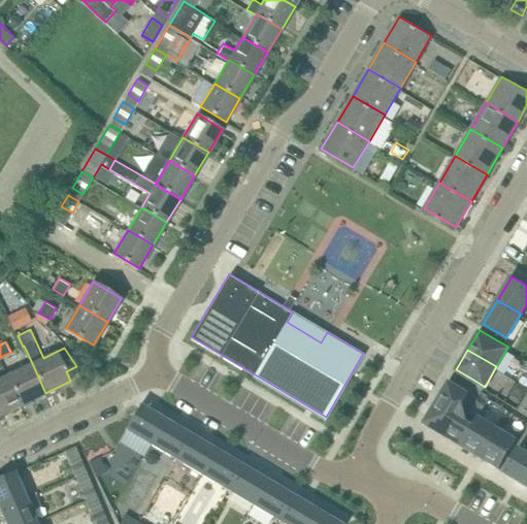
[(22,404),(45,393),(32,363),(8,375),(22,404)]
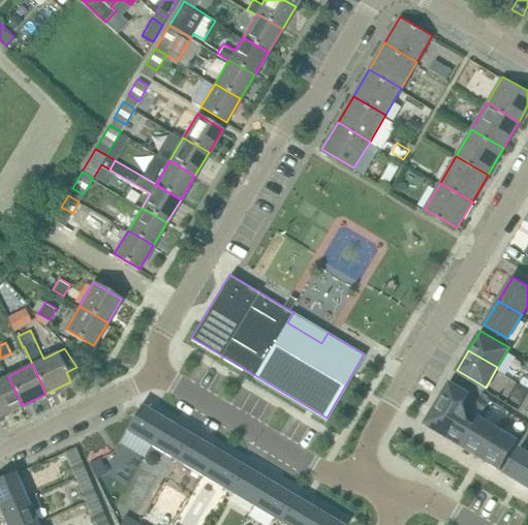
[(0,414),(22,405),(8,376),(0,379),(0,414)]
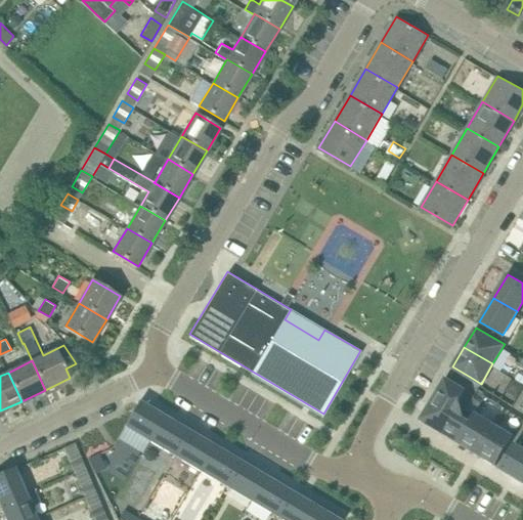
[(421,419),(428,417),(462,408),(460,399),(466,389),(445,377),(421,419)]
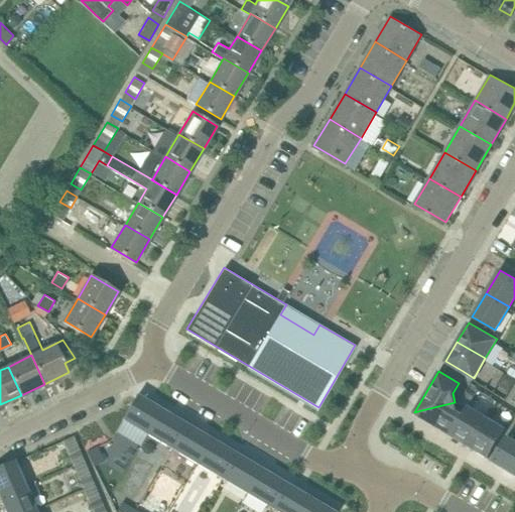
[(510,390),(514,381),(514,377),(505,371),(498,383),(510,390)]
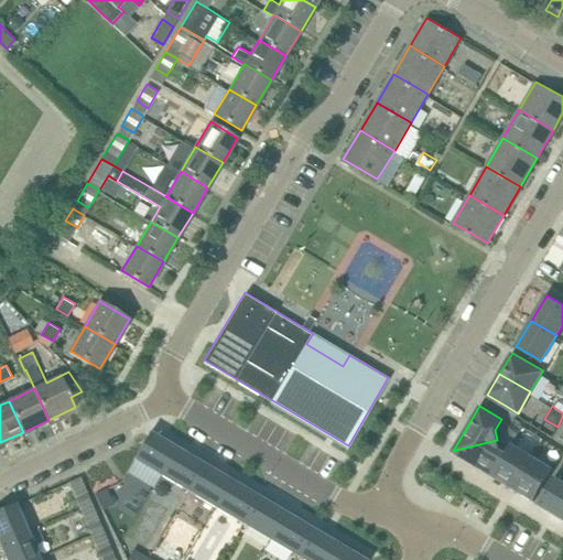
[(162,473),(177,448),(150,431),(134,456),(162,473)]
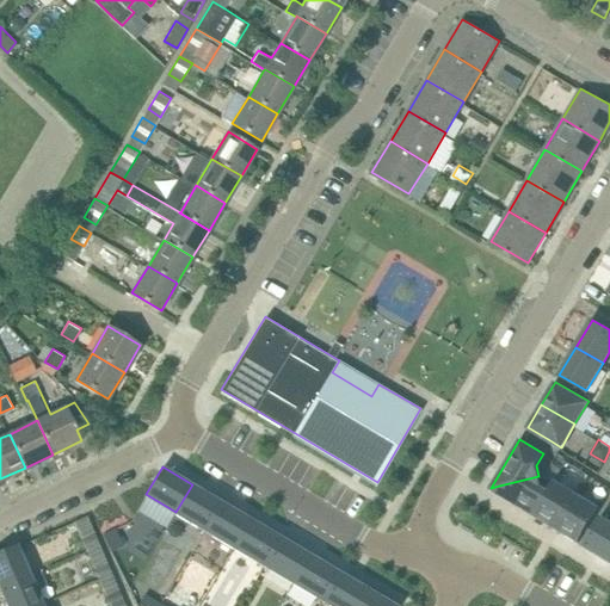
[(548,490),(541,487),(538,476),(499,486),(491,488),(535,514),(548,490)]
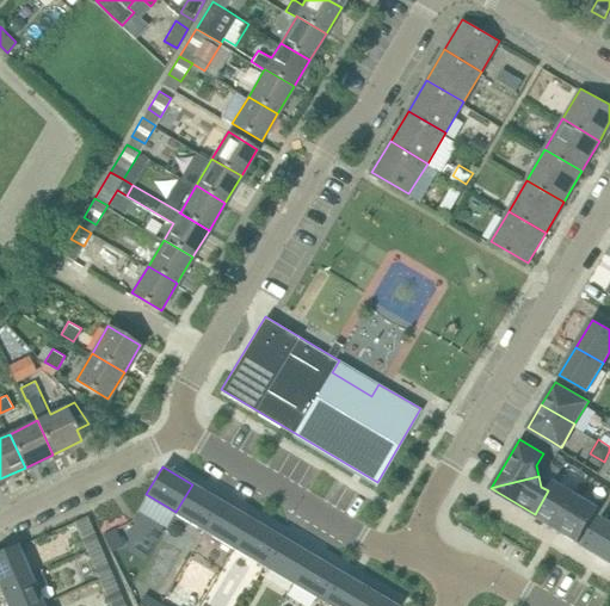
[(556,527),(577,493),(554,480),(548,490),(535,514),(556,527)]
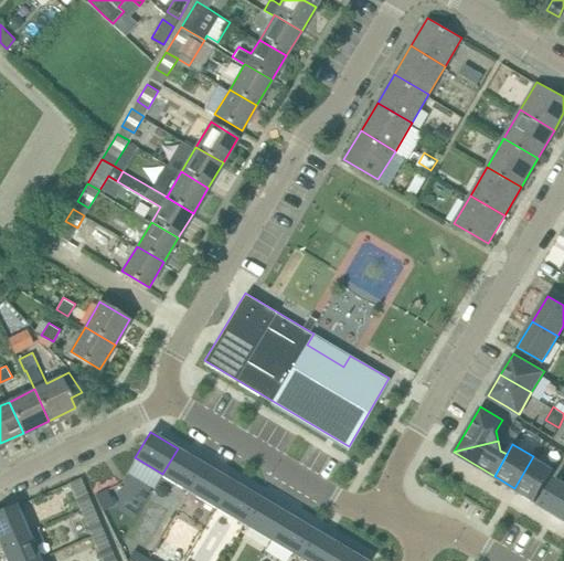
[(190,490),(205,464),(178,448),(162,474),(190,490)]
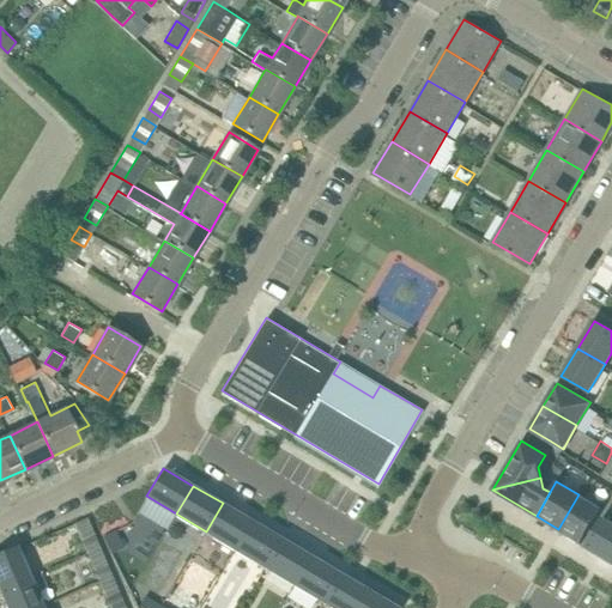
[(581,542),(593,522),(601,509),(579,494),(558,529),(581,542)]
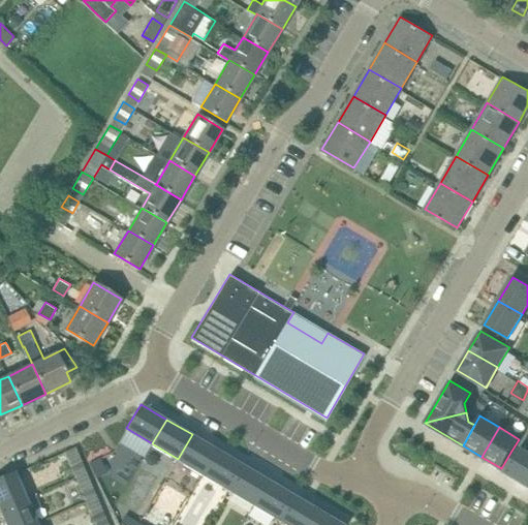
[(203,474),(217,450),(192,434),(178,459),(203,474)]
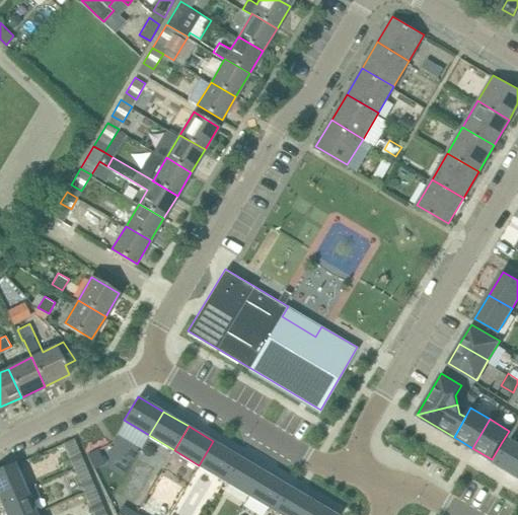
[(517,442),(510,438),(496,461),(517,474),(517,442)]
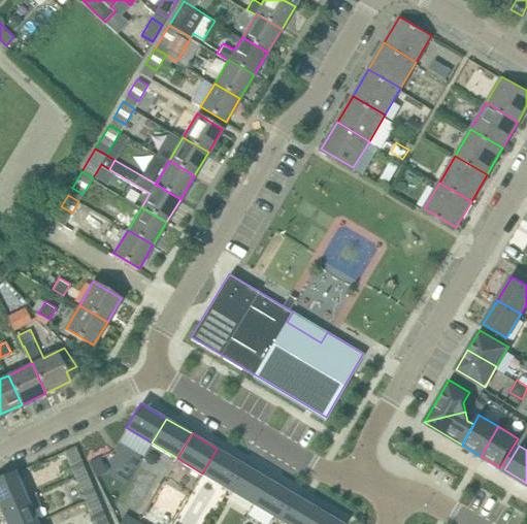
[(228,488),(242,464),(217,449),(202,473),(228,488)]
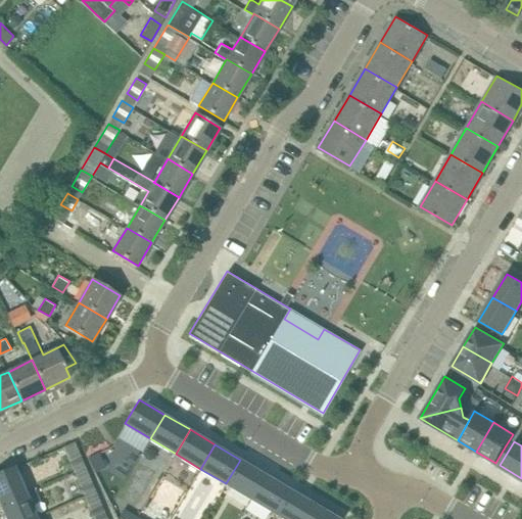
[(79,447),(68,453),(76,471),(87,466),(79,447)]
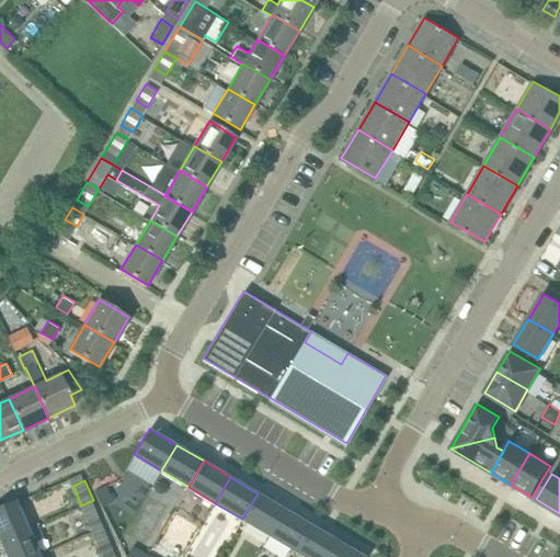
[(103,506),(114,499),(106,484),(95,490),(103,506)]
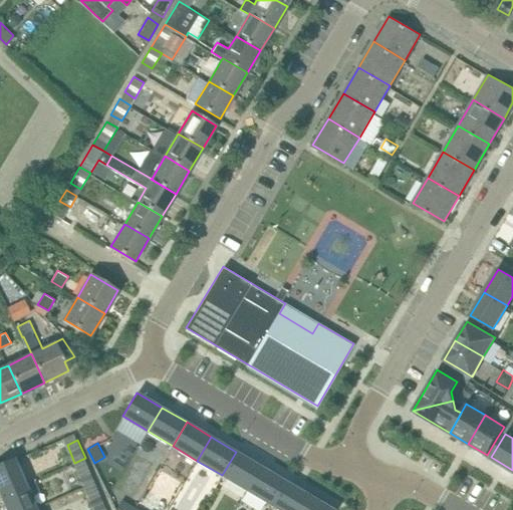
[(247,490),(261,467),(236,452),(222,475),(247,490)]
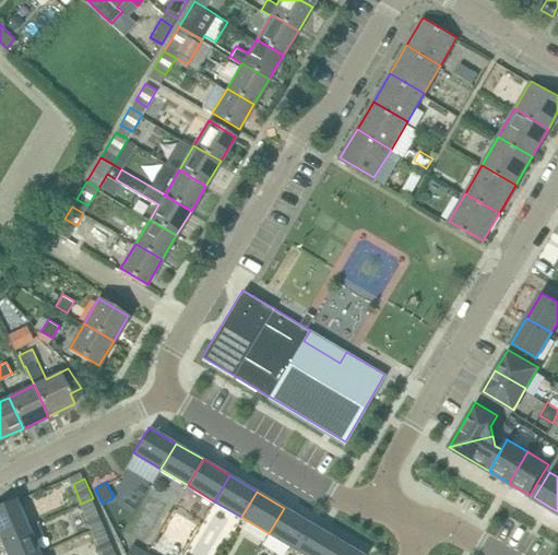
[(1,539),(23,530),(28,527),(16,499),(0,506),(0,538),(0,539),(1,539)]
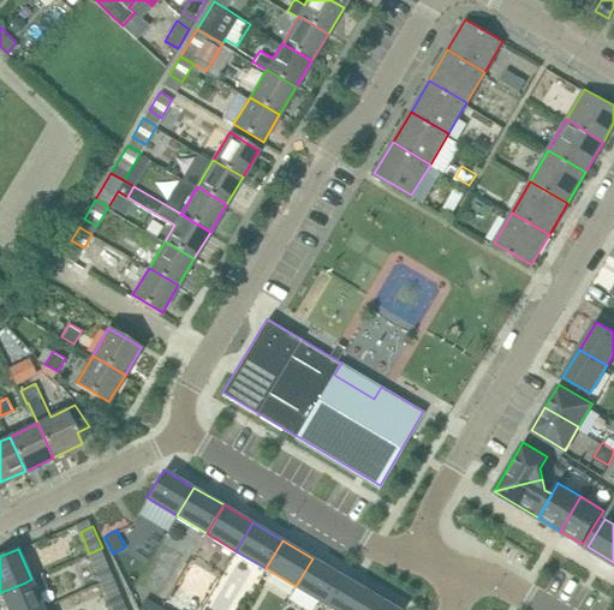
[(106,557),(93,562),(101,582),(114,576),(106,557)]
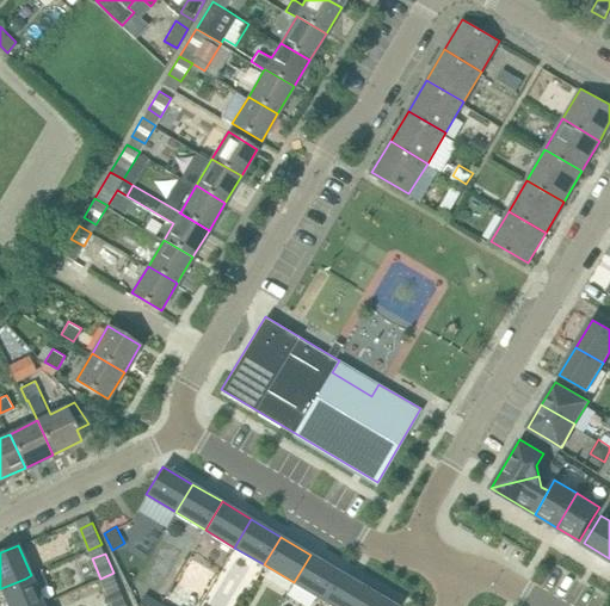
[(322,600),(339,572),(310,555),(294,582),(322,600)]
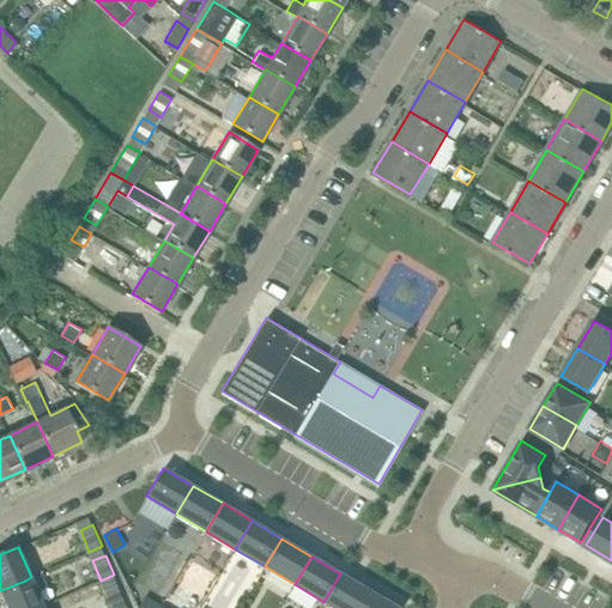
[(7,607),(37,607),(44,606),(37,590),(49,584),(43,572),(31,577),(25,581),(1,590),(0,590),(7,607)]
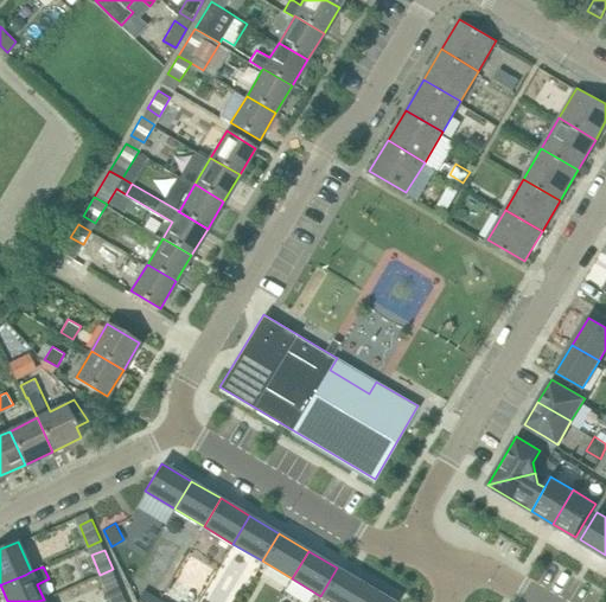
[(331,601),(356,601),(367,586),(337,568),(320,596),(331,601)]
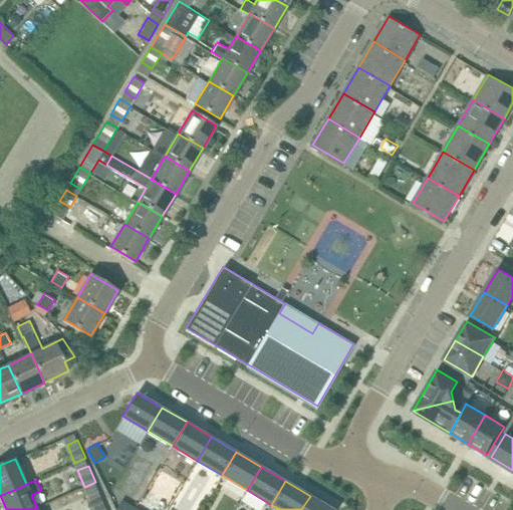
[(98,490),(87,494),(94,509),(105,505),(98,490)]
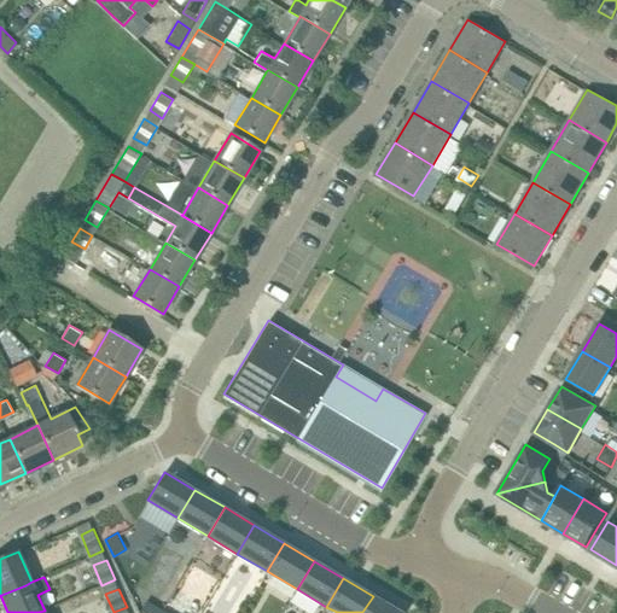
[(401,612),(373,596),(362,612),(401,612)]
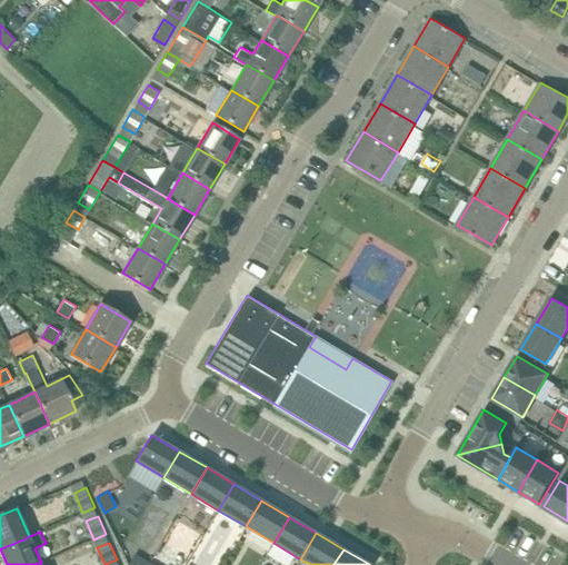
[(131,564),(148,564),(151,562),(136,552),(129,564),(131,564)]
